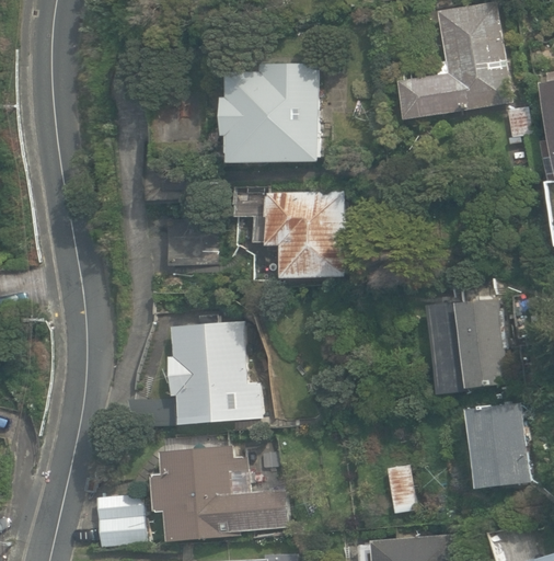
[(399,81),(405,119),(514,102),(497,0),(437,10),(448,73),(399,81)]
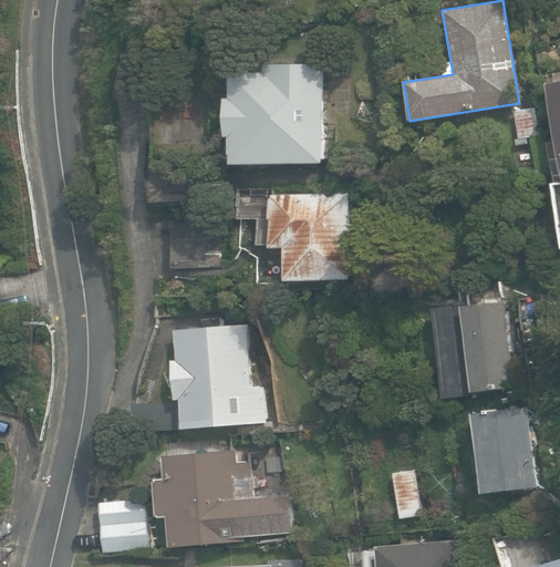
[(235,137),(235,165),(324,164),(322,63),(266,64),(266,72),(234,73),(234,99),(229,100),(229,137),(235,137)]
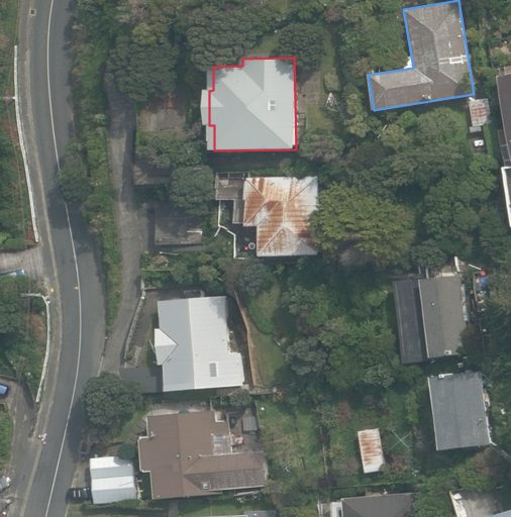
[(498,131),(503,168),(510,166),(510,67),(507,68),(508,77),(500,78),(507,129),(498,131)]
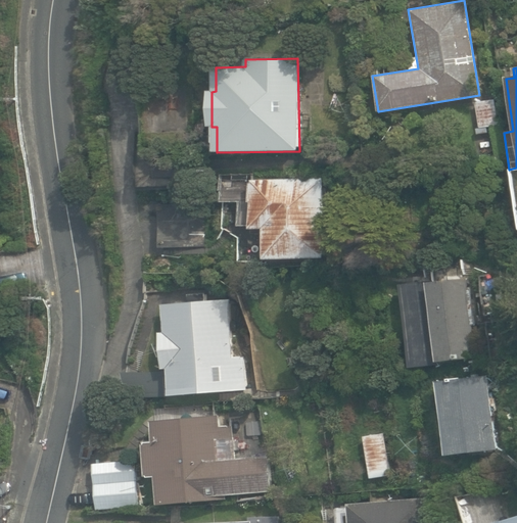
[(471,105),(474,129),(496,126),(492,102),(471,105)]
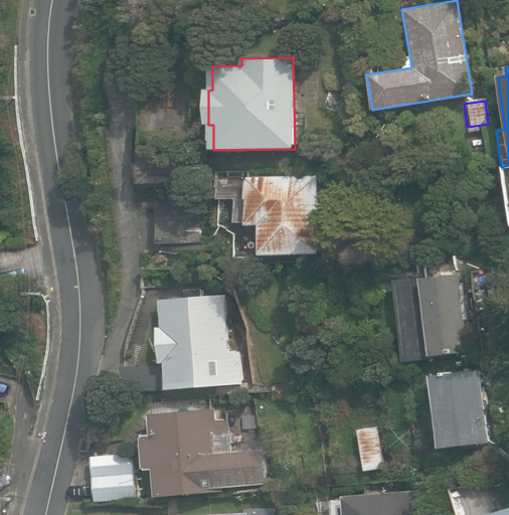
[(426,151),(428,161),(438,159),(437,149),(426,151)]
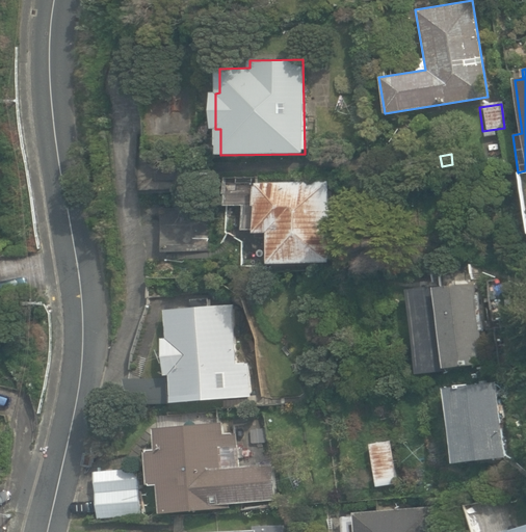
[(263,227),(264,259),(324,258),(322,177),(248,179),(250,228),(263,227)]
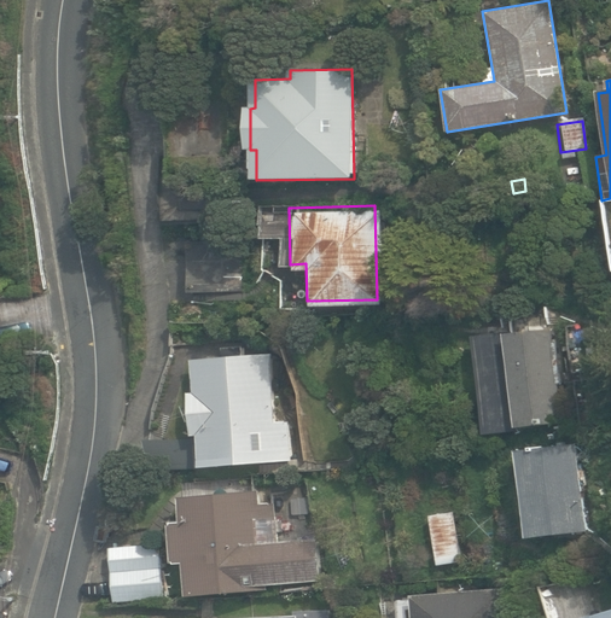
[(181,242),(184,293),(236,291),(233,239),(181,242)]
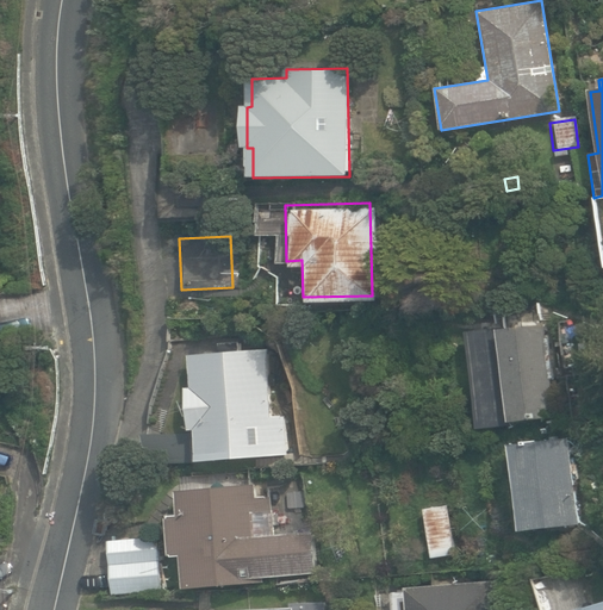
[(461,331),(473,429),(513,424),(513,422),(553,417),(548,380),(551,379),(546,336),(542,337),(541,327),(502,331),(501,327),(461,331)]
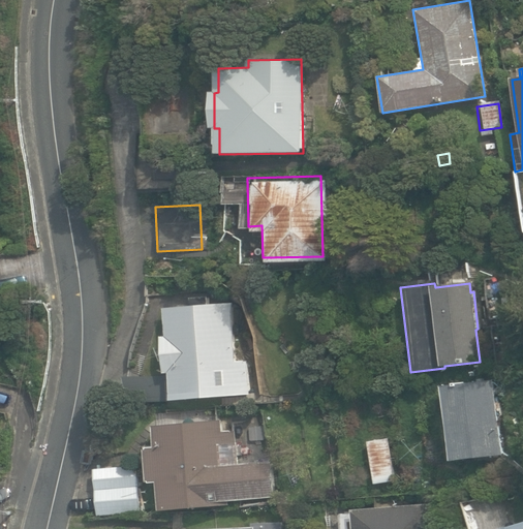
[(167,372),(170,402),(248,395),(245,361),(235,362),(228,302),(206,304),(205,292),(187,294),(188,305),(161,308),(164,336),(158,337),(162,372),(167,372)]
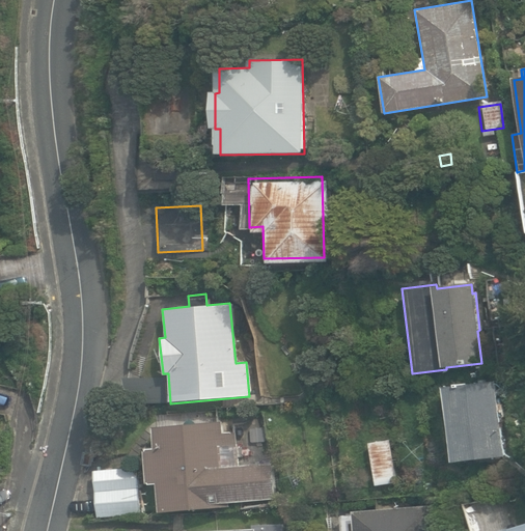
[(444,388),(453,463),(502,456),(499,430),(502,430),(501,419),(497,419),(492,382),(444,388)]
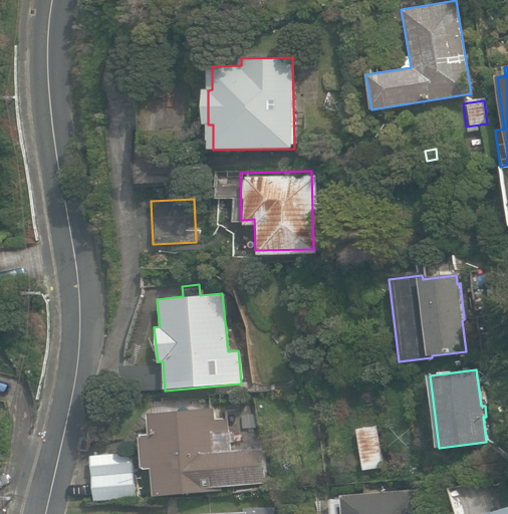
[(152,468),(155,496),(220,490),(220,486),(263,482),(260,448),(227,451),(224,418),(214,419),(213,408),(148,414),(149,434),(140,435),(143,469),(152,468)]
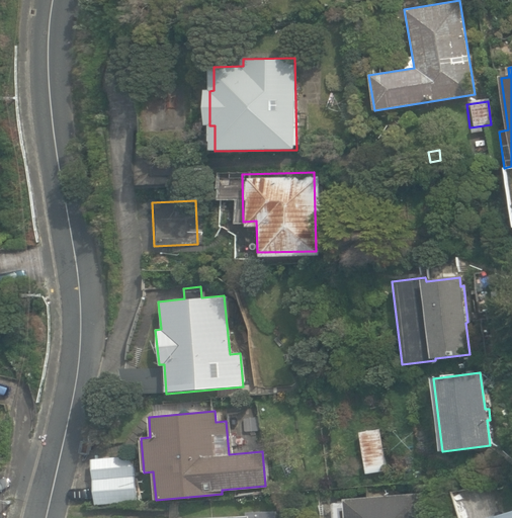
[(357,432),(363,473),(382,470),(376,430),(357,432)]
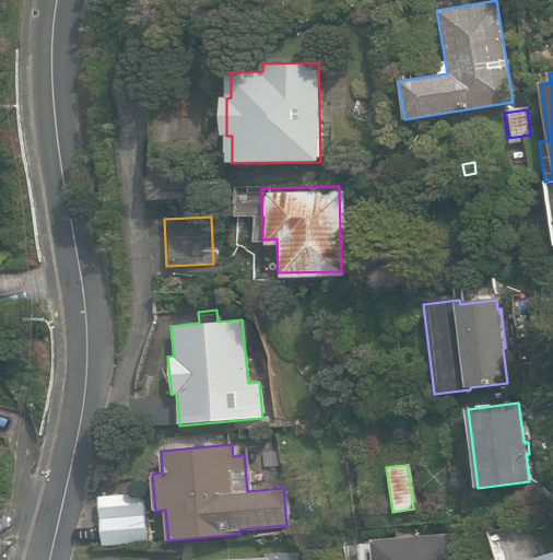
[(96,497),(102,545),(144,540),(140,492),(96,497)]
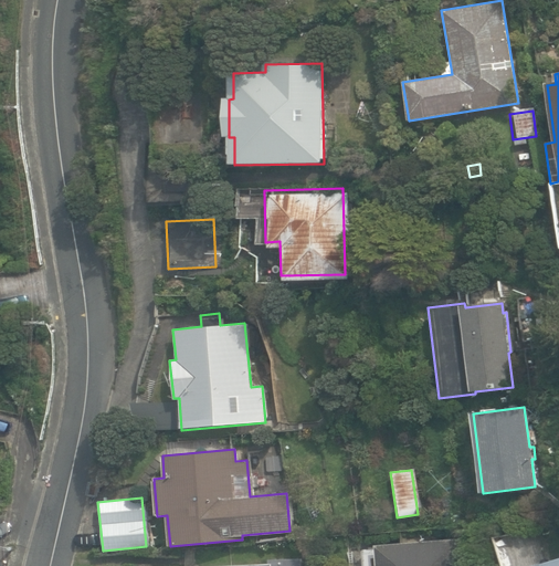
[(558,565),(558,516),(493,537),(502,565),(558,565)]
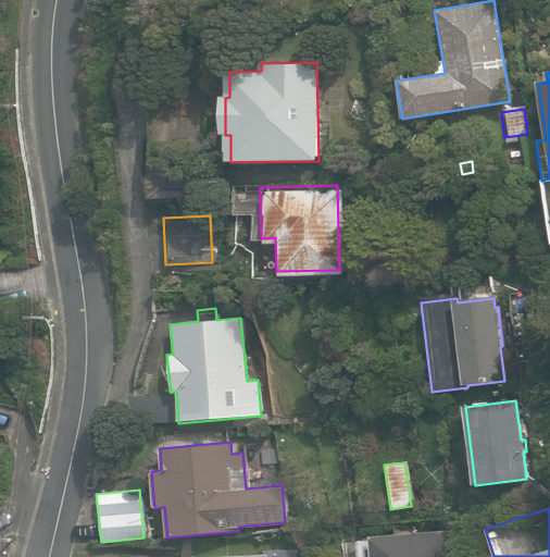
[(451,556),(450,529),(371,535),(372,556),(451,556)]
